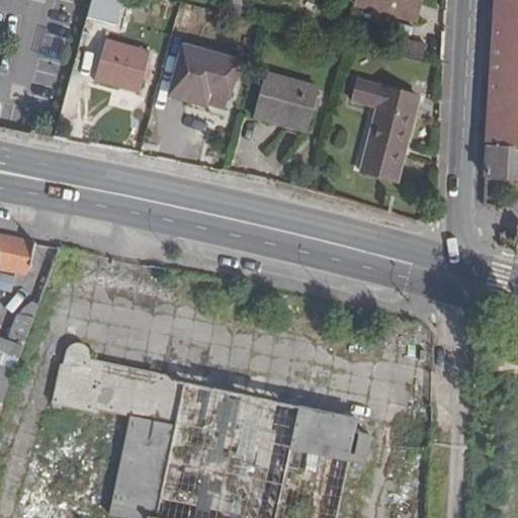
[(92,0),(87,19),(116,27),(123,0),(92,0)]
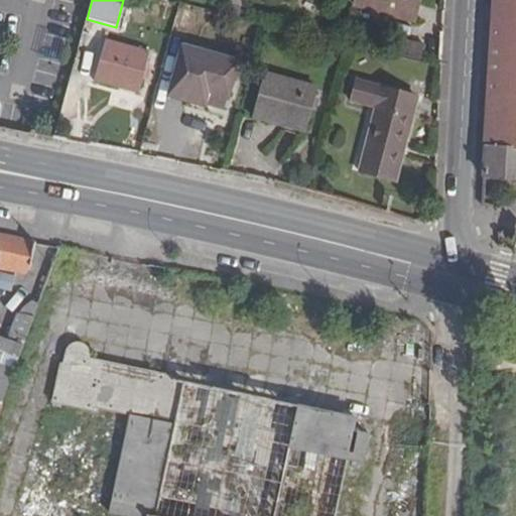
[(239,17),(244,1),(241,0),(229,0),(226,14),(239,17)]
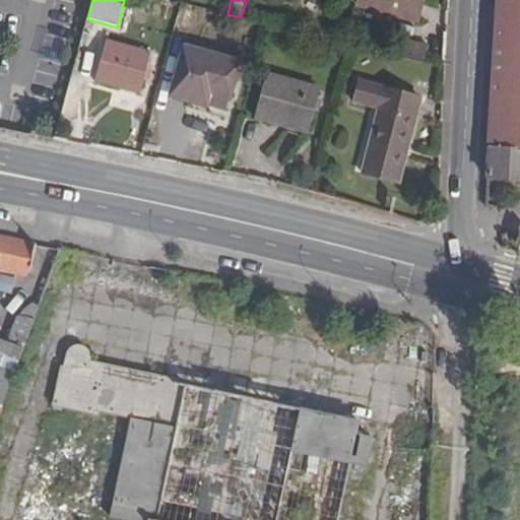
[(416,22),(423,0),(359,0),(358,6),(416,22)]
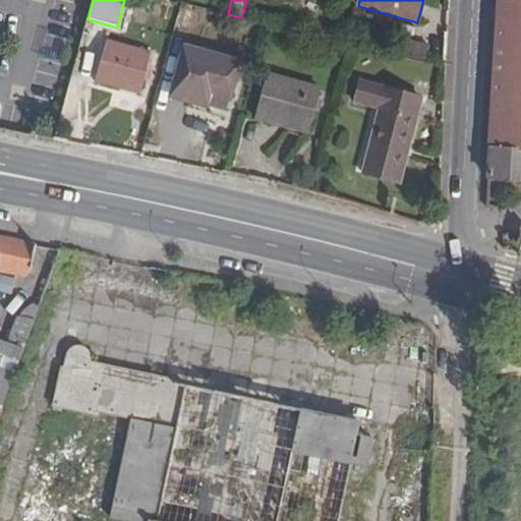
[(520,0),(498,0),(495,47),(520,48),(520,0)]
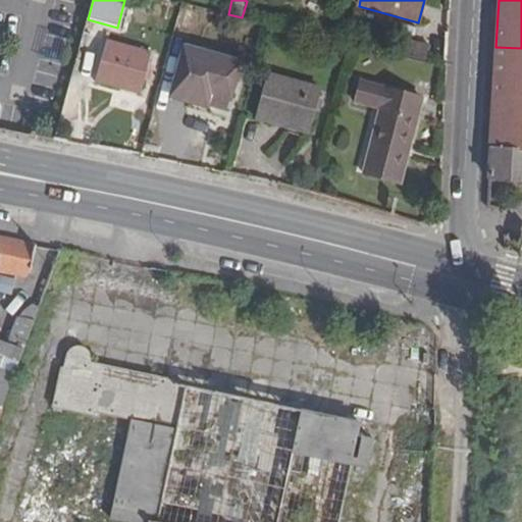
[(401,39),(398,54),(425,60),(428,45),(401,39)]
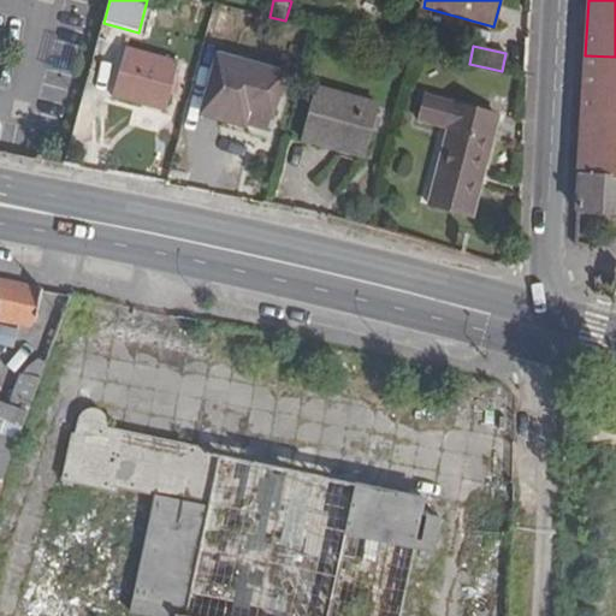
[(166,112),(179,63),(125,49),(113,99),(166,112)]
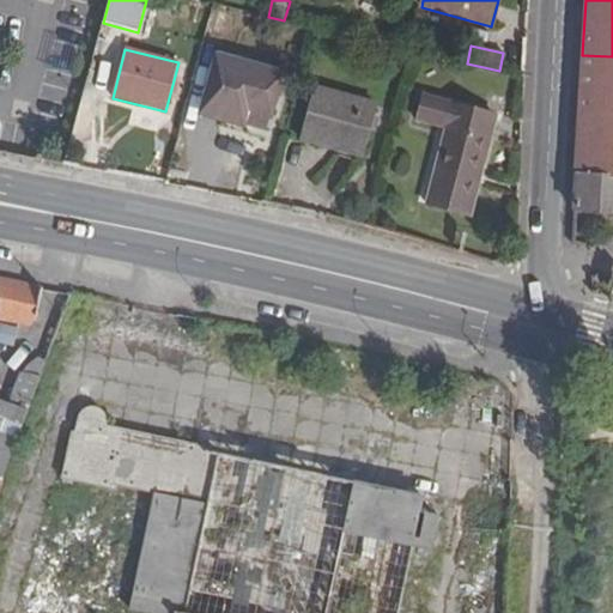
[(574,174),(612,177),(612,56),(582,55),(574,174)]
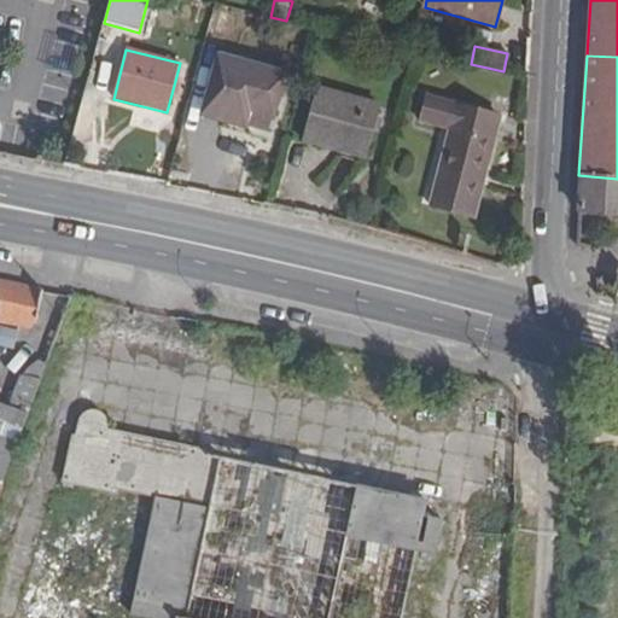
[(283,74),(219,57),(203,116),(243,126),(246,112),(270,118),(283,74)]
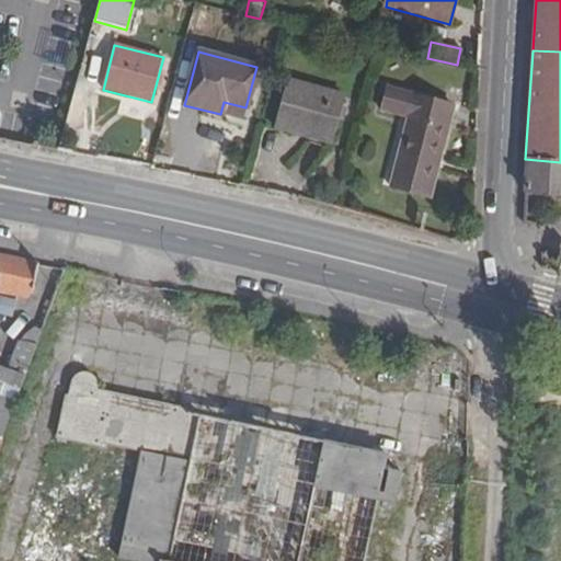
[(332,144),(343,98),(286,82),(274,127),(332,144)]
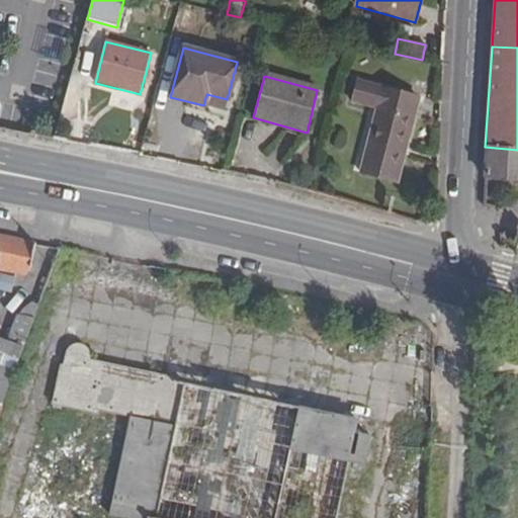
[(383,110),(390,91),(390,90),(363,82),(358,103),(378,109),(383,110)]
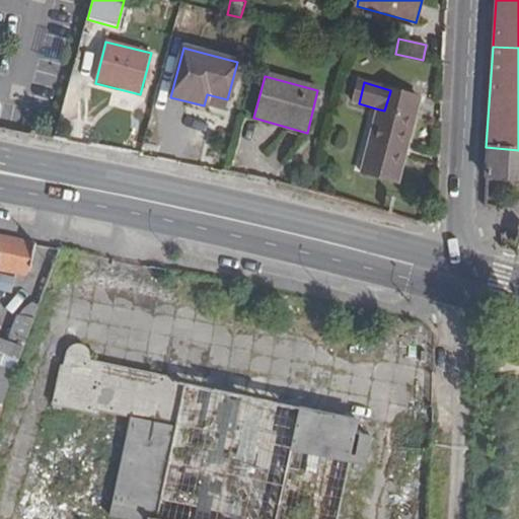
[(422,100),(390,91),(384,110),(379,109),(362,173),(398,186),(422,100)]
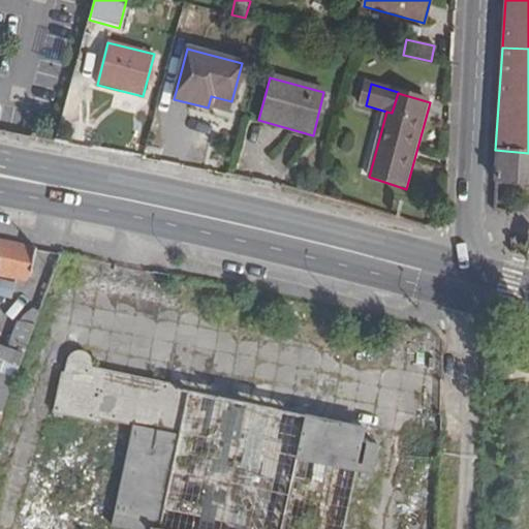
[(528,153),(495,150),(494,181),(528,183),(528,153)]
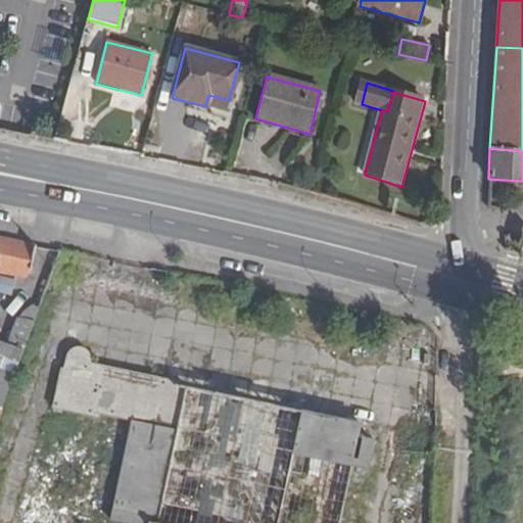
[(0,272),(26,278),(33,244),(0,237),(0,272)]
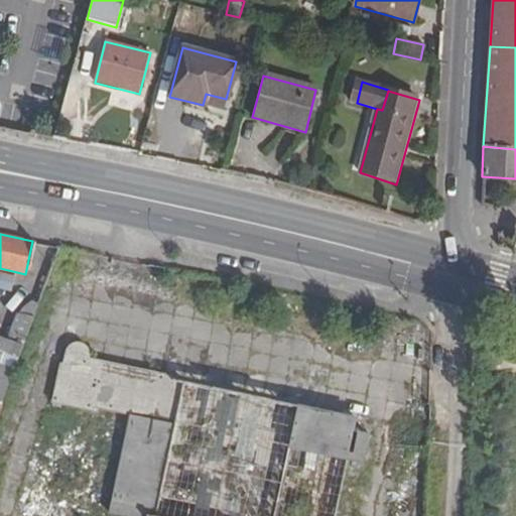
[(0,408),(34,313),(20,309),(10,338),(0,335),(0,408)]
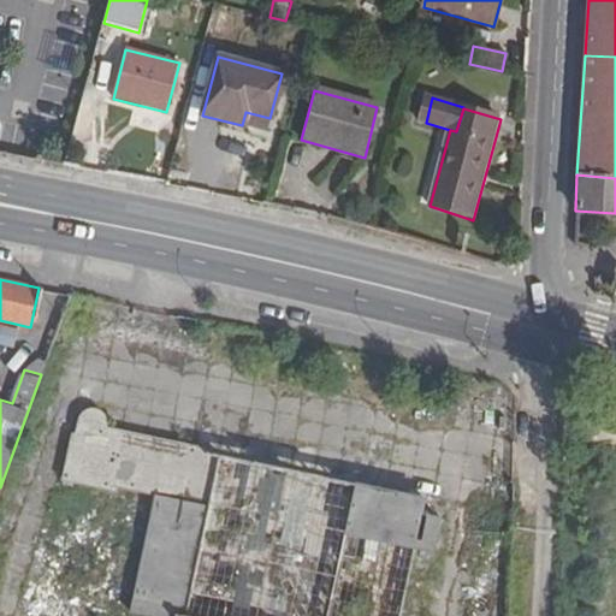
[(84,410),(77,420),(65,478),(155,495),(131,611),(154,615),(401,615),(415,548),(436,552),(443,515),(422,510),(426,496),(110,430),(107,413),(101,407),(93,406),(84,410)]
